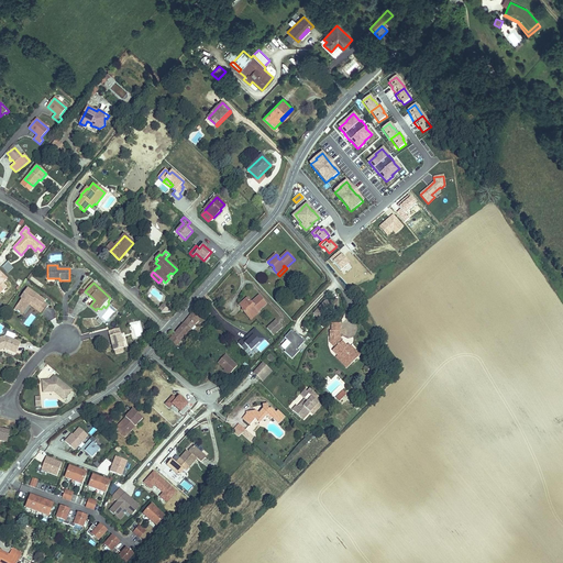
[(26,294),(15,309),(18,311),(17,312),(19,313),(20,313),(22,315),(30,305),(41,313),(46,306),(34,298),(36,296),(28,289),(25,293),(26,294)]
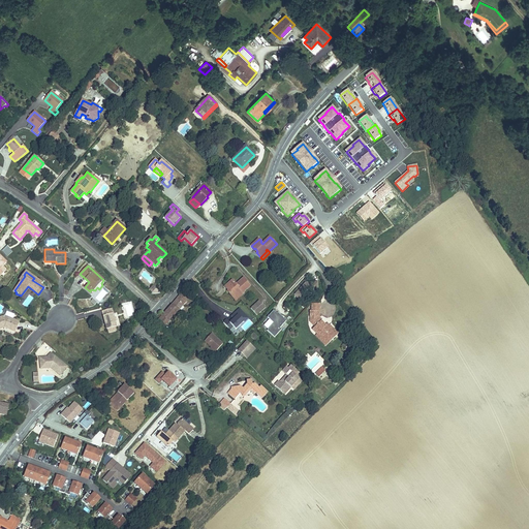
[(250,286),(243,278),(236,285),(232,281),(225,287),(227,290),(228,289),(231,292),(230,292),(229,293),(234,299),(240,292),(240,291),(241,290),(242,292),(250,286)]
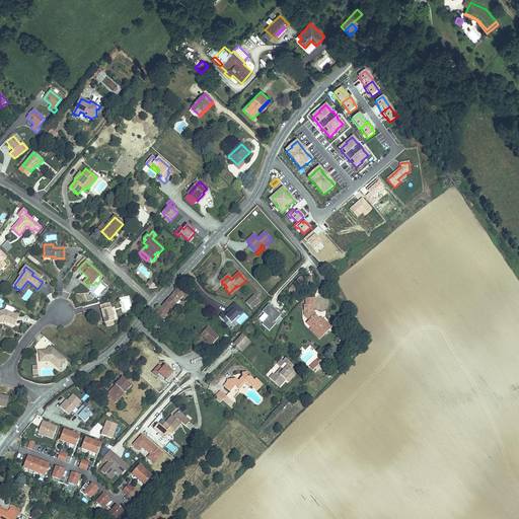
[(289,290),(293,294),(295,295),(298,291),(301,293),(305,289),(312,289),(311,278),(300,278),(289,290)]
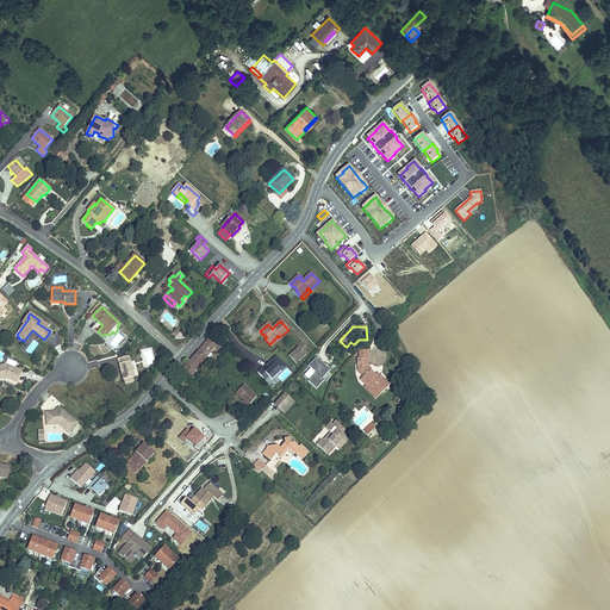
[(176,329),(172,334),(180,341),(185,336),(176,329)]
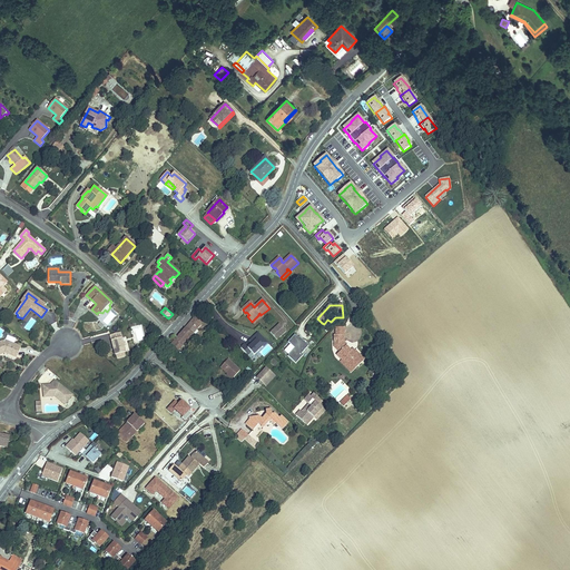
[(258,315),(252,322),(254,324),(262,316),(259,313),(258,314),(258,315)]
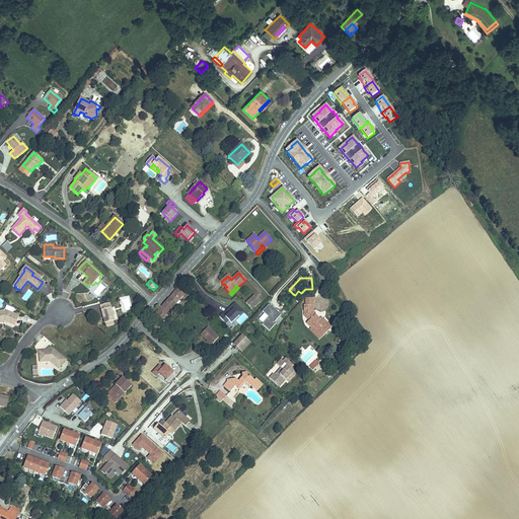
[(178,289),(168,299),(175,305),(184,294),(178,289)]
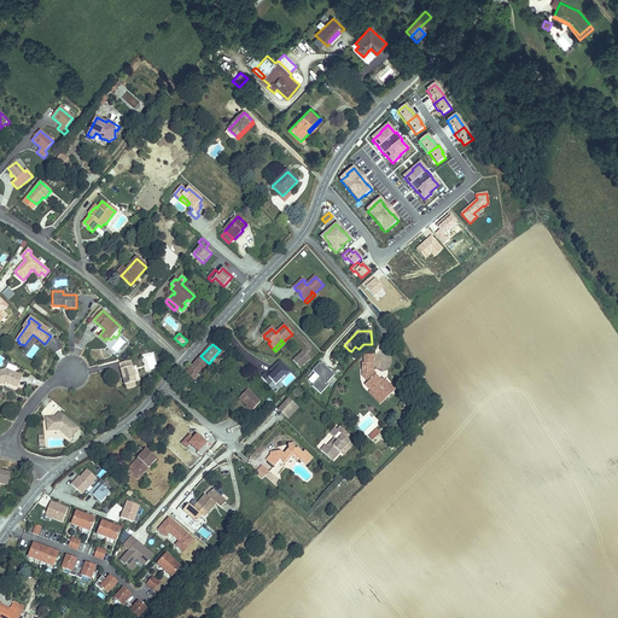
[(293,361),(301,368),(310,360),(303,351),(293,361)]
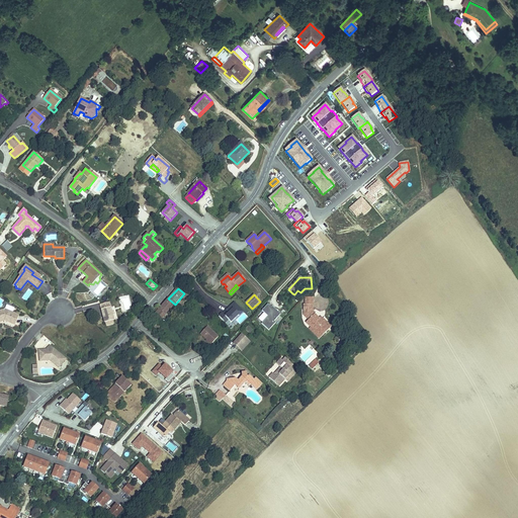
[(304,305),(304,310),(307,310),(307,314),(312,318),(309,321),(307,323),(312,328),(315,332),(318,329),(323,335),(331,327),(323,319),(321,322),(315,316),(316,315),(313,312),(313,305),(313,297),(306,297),(306,305),(304,305)]
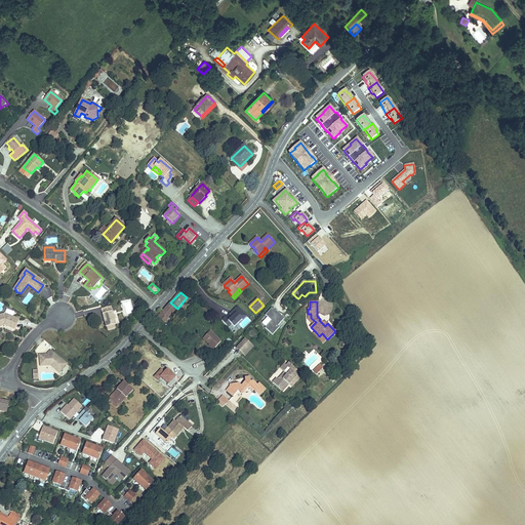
[(177,309),(170,303),(161,314),(167,320),(177,309)]
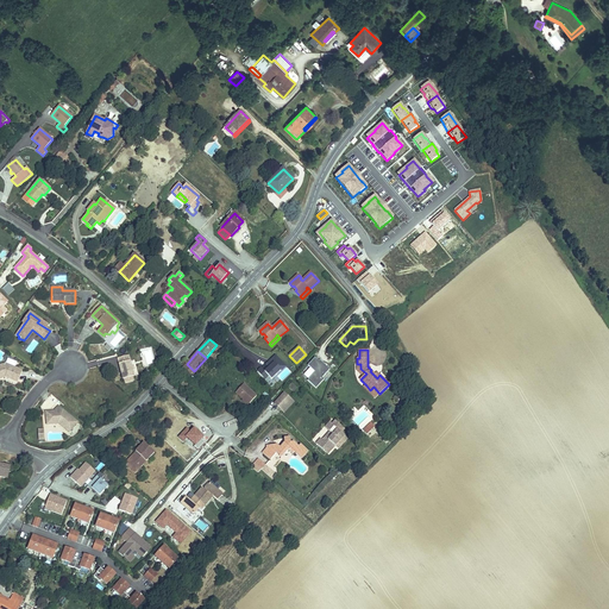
[(265,364),(269,366),(264,371),(262,369),(258,371),(261,375),(265,380),(269,376),(271,380),(286,365),(278,358),(275,355),(265,364)]
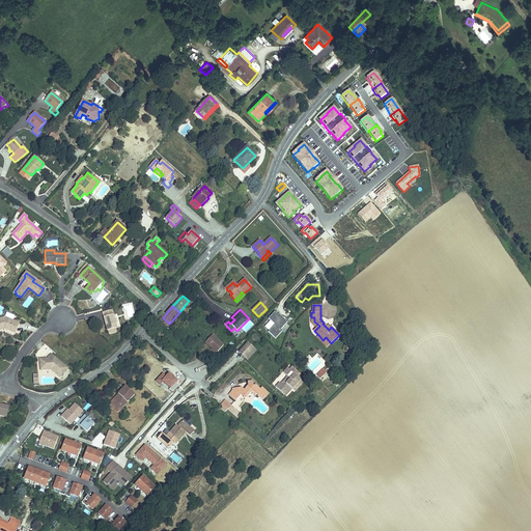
[(116,329),(117,329),(112,310),(103,312),(106,324),(107,323),(107,325),(106,325),(107,331),(108,331),(116,329)]
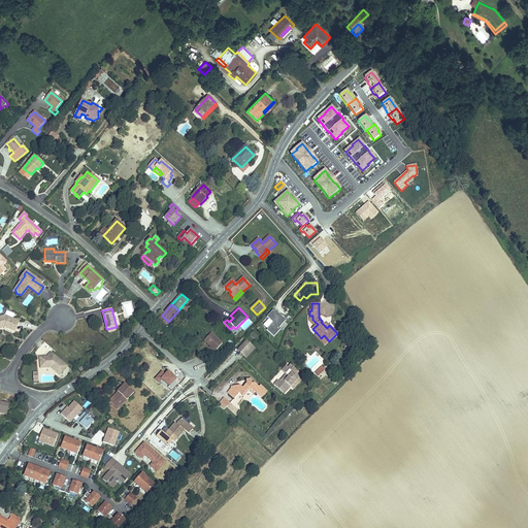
[(281,315),(279,316),(273,310),(267,317),(273,323),(266,330),(274,336),(281,329),(279,328),(286,321),(281,315)]
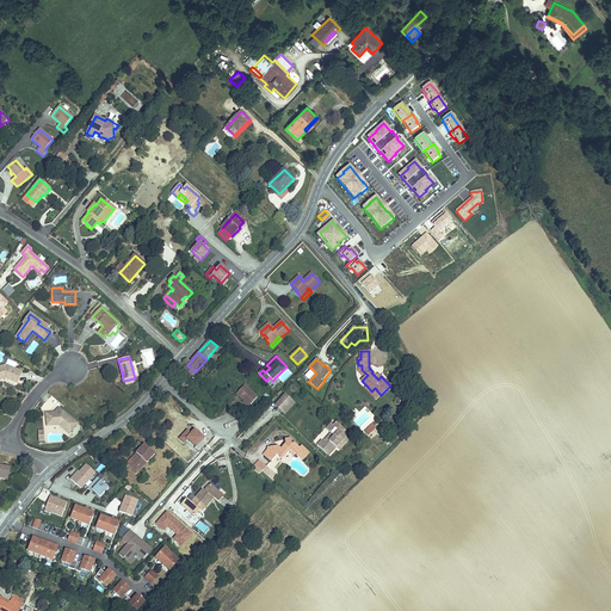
[(0,366),(0,380),(2,380),(0,377),(5,375),(6,376),(5,378),(12,381),(13,378),(19,381),(23,372),(5,365),(0,366)]
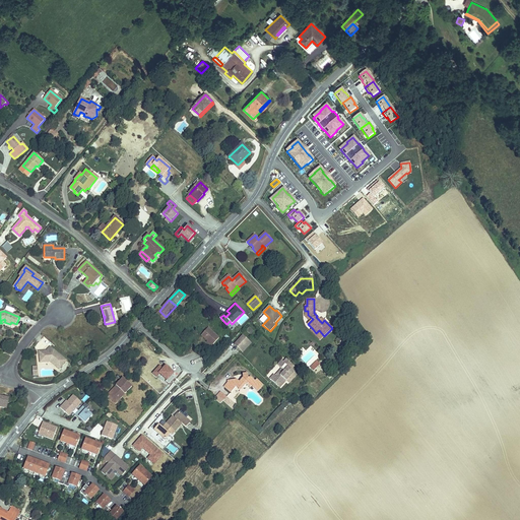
[(154,316),(160,322),(166,317),(159,311),(154,316)]
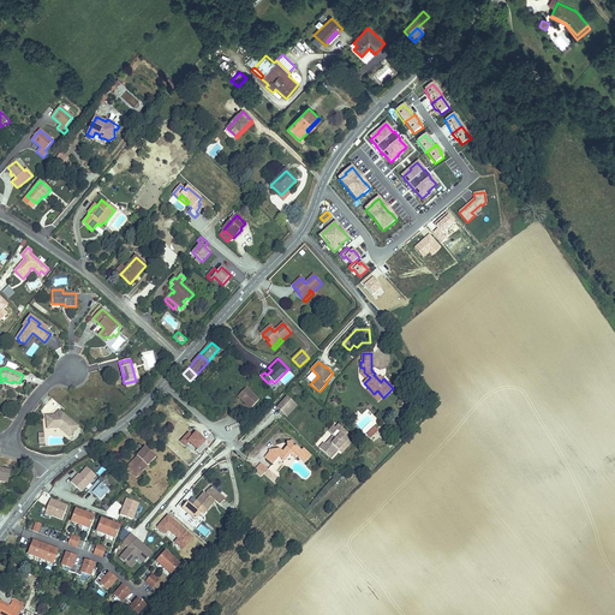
[(251,408),(260,400),(246,388),(238,396),(251,408)]
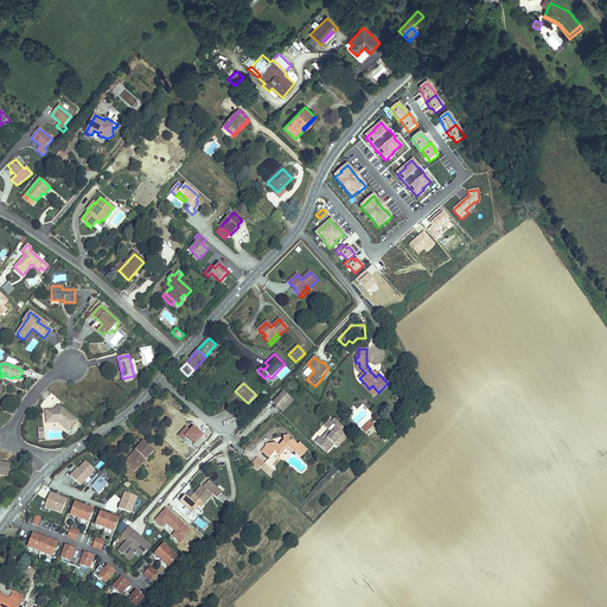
[(369,389),(365,384),(363,387),(375,397),(378,393),(372,385),(369,389)]
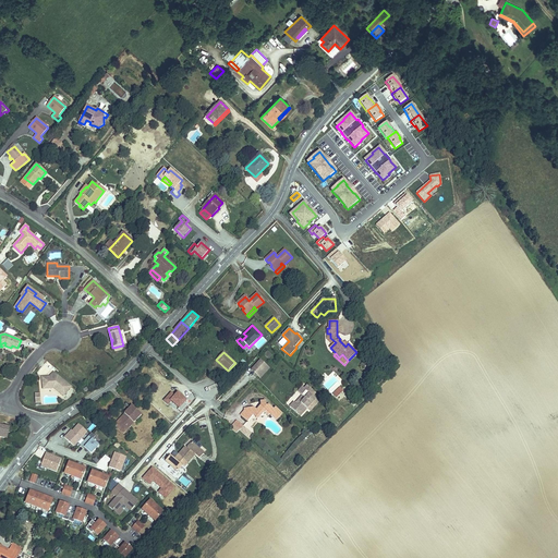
[(257,376),(267,366),(261,361),(251,370),(257,376)]
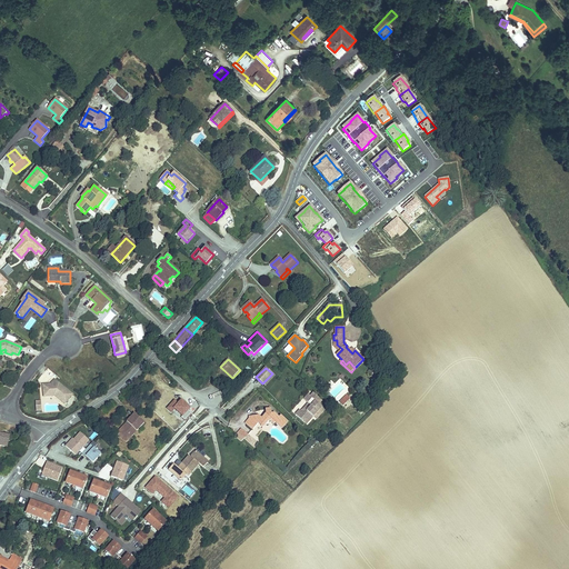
[(272,373),(262,383),(265,386),(275,376),(272,373)]
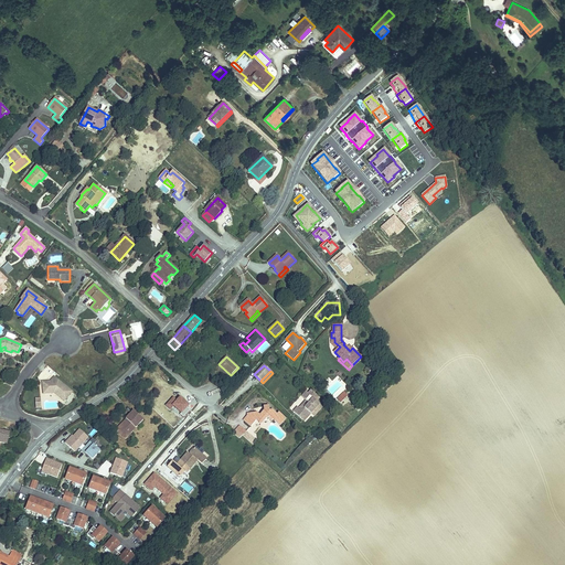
[(44,394),(55,393),(64,401),(72,392),(54,377),(51,382),(50,383),(49,382),(43,382),(44,394)]
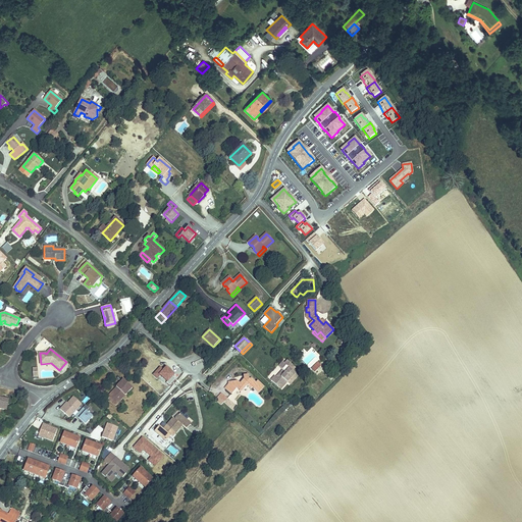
[(137,361),(141,364),(148,356),(144,353),(137,361)]
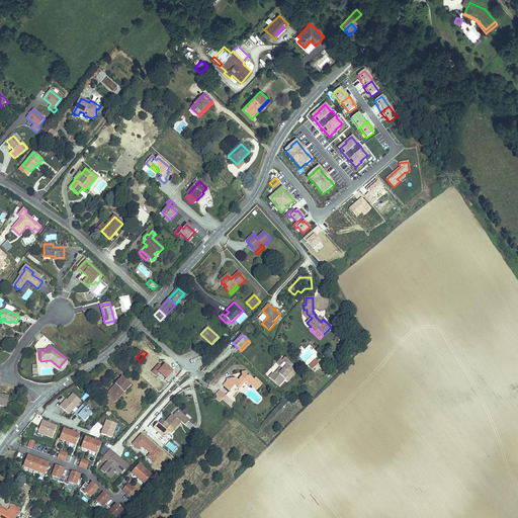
[(269,377),(277,385),(279,383),(280,384),(293,370),(290,368),(292,365),(285,358),(282,361),(281,359),(276,363),(283,369),(276,376),(273,373),(269,377)]
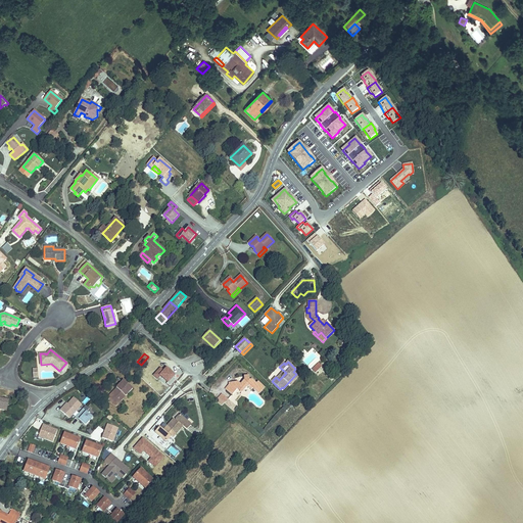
[(298,377),(296,374),(288,382),(291,385),(298,377)]
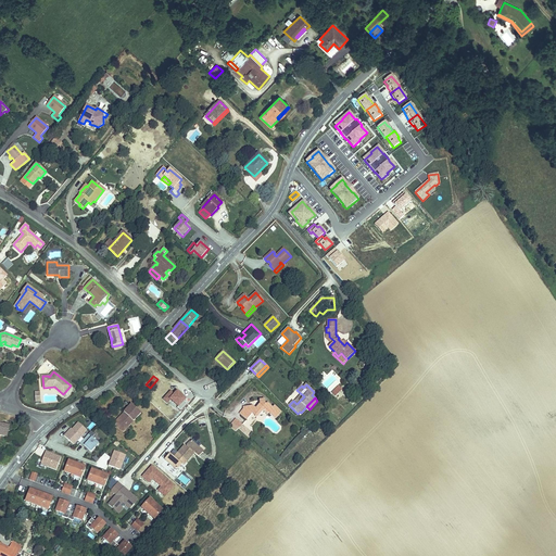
[(256,417),(263,411),(264,411),(267,414),(268,413),(275,419),(280,414),(282,412),(275,406),(274,408),(266,402),(265,403),(265,399),(258,399),(260,404),(255,408),(252,405),(243,406),(243,408),(239,414),(247,420),(251,415),(253,413),(254,414),(256,417)]
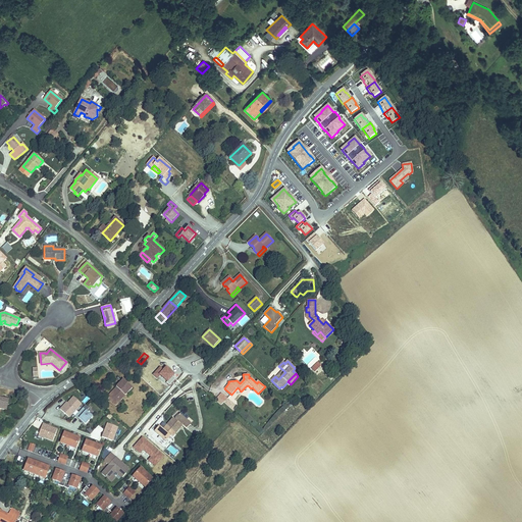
[(133,388),(123,379),(116,387),(118,388),(110,398),(117,404),(133,388)]
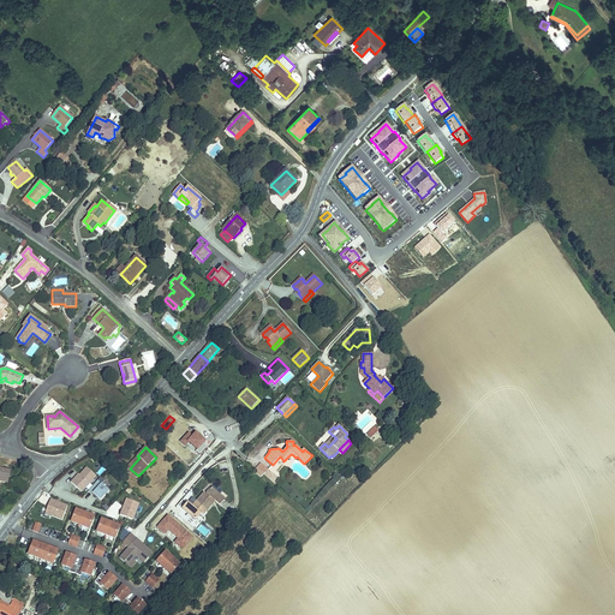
[(137,477),(138,476),(130,469),(139,458),(137,457),(126,467),(137,477)]
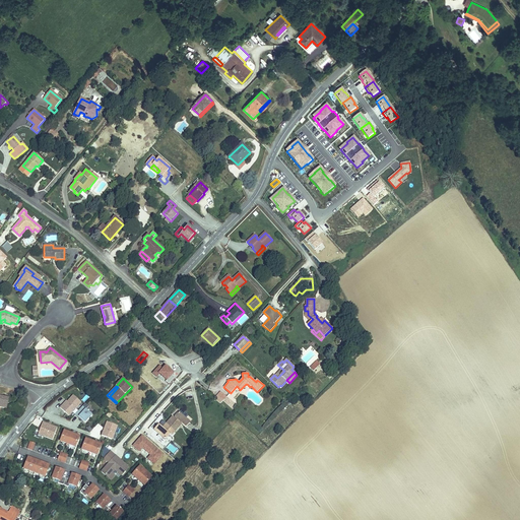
[(214,399),(220,404),(222,401),(226,397),(220,392),(214,399)]
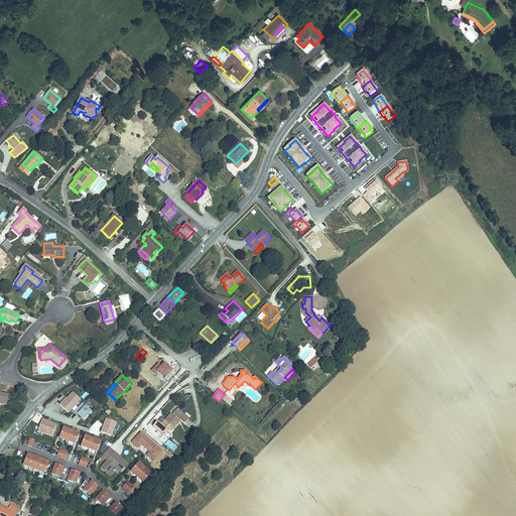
[(0,404),(7,406),(9,395),(2,393),(2,394),(0,394),(0,393),(0,392),(0,404)]
